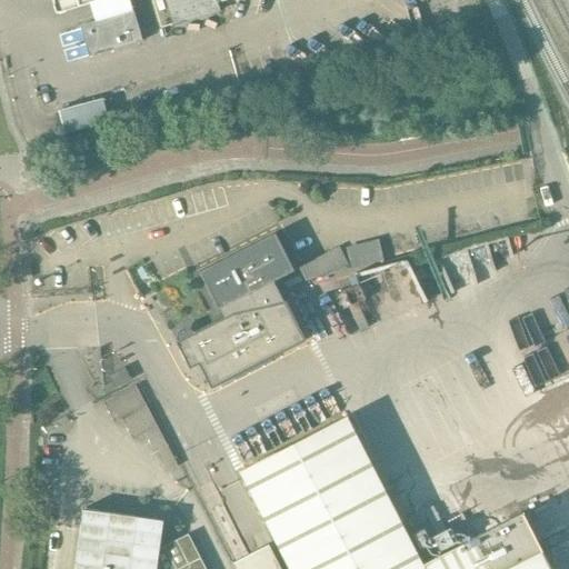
[(51,0),(56,16),(107,0),(51,0)]
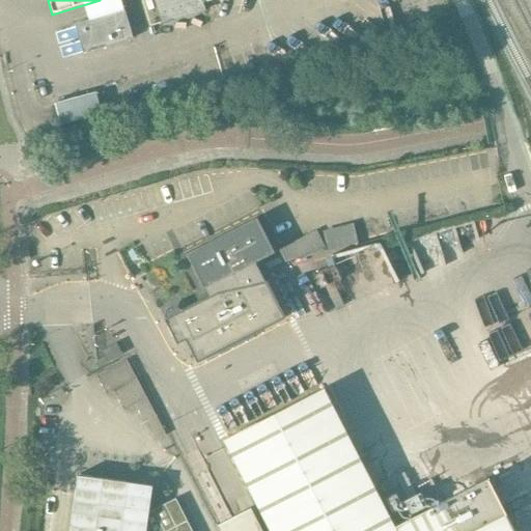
[(154,0),(161,23),(203,10),(201,2),(207,0),(154,0)]
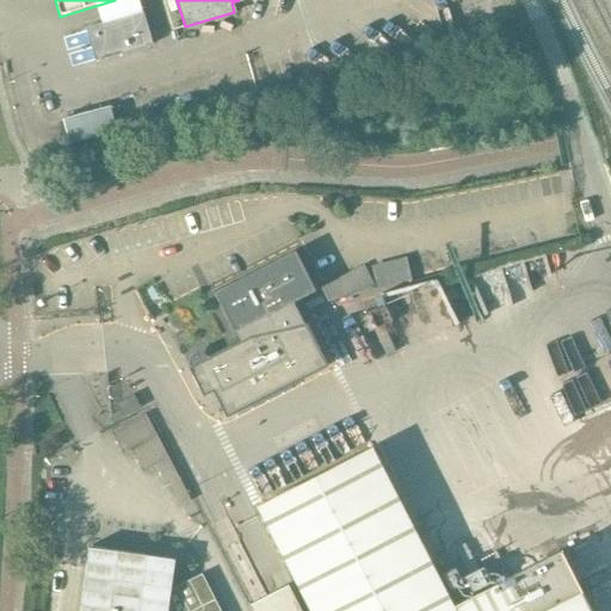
[(142,12),(85,29),(94,61),(152,44),(142,12)]
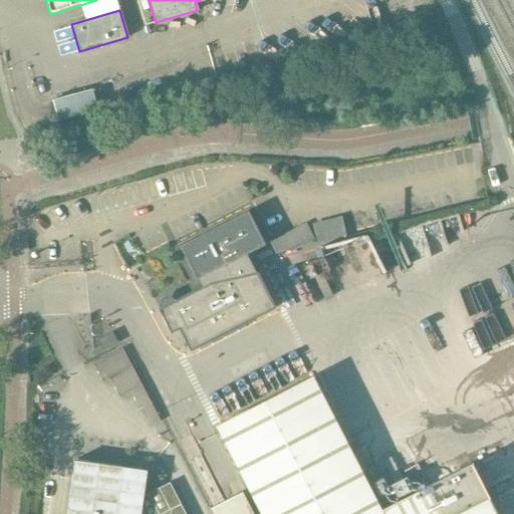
[(91,89),(53,99),(55,110),(58,119),(97,109),(94,100),(91,89)]
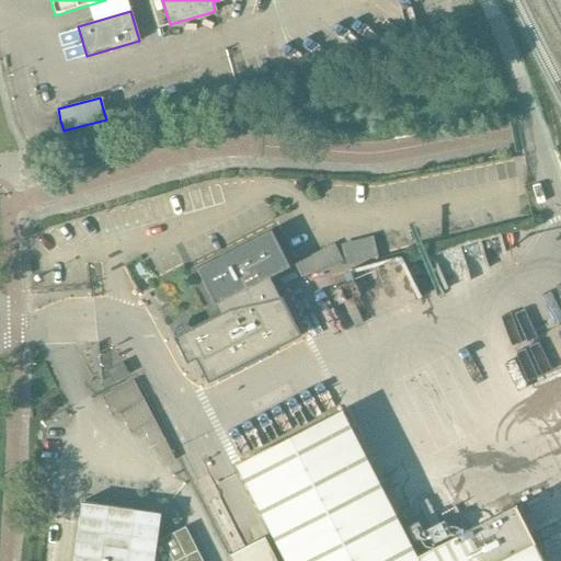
[(186,364),(195,359),(207,382),(300,335),(281,297),(278,297),(268,276),(289,266),(270,229),(195,267),(214,305),(216,304),(220,312),(172,336),(186,364)]
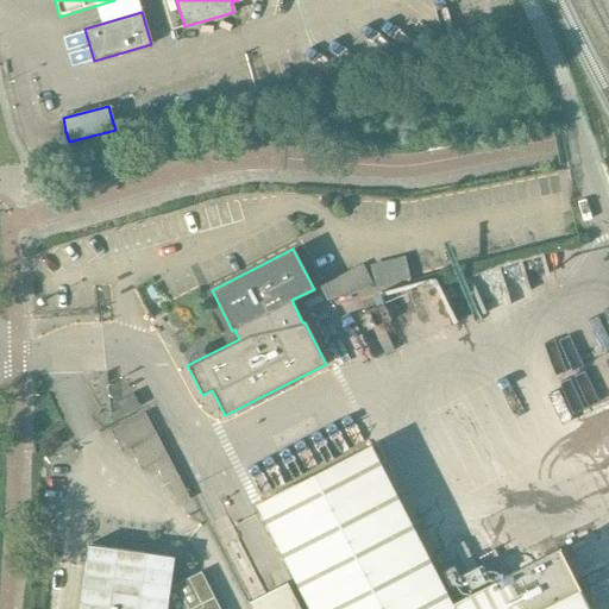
[(407,257),(372,261),(375,284),(410,280),(407,257)]
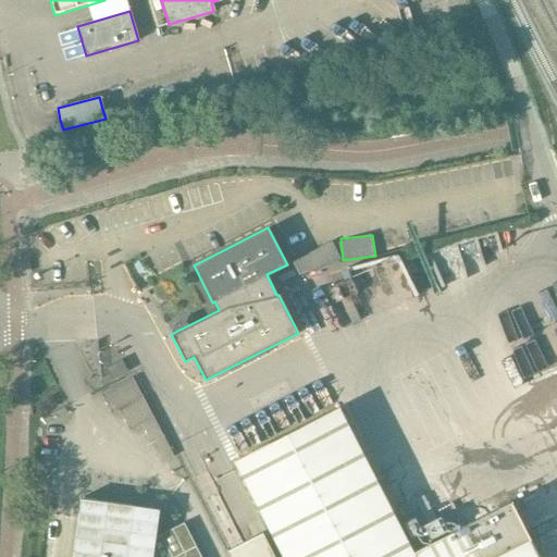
[(298,274),(342,263),(331,242),(292,261),(298,274)]
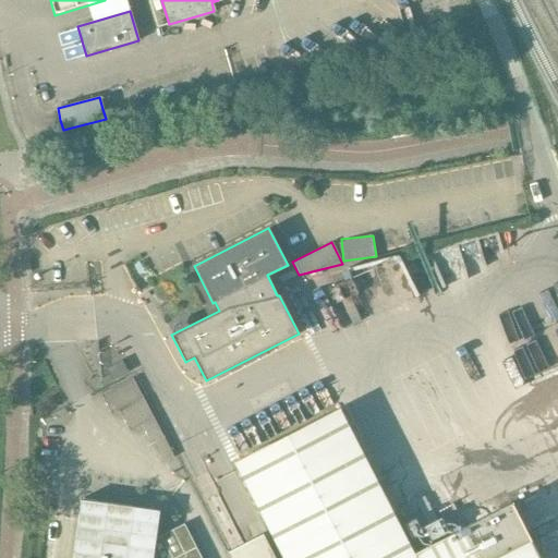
[(121,361),(105,368),(111,380),(128,372),(121,361)]
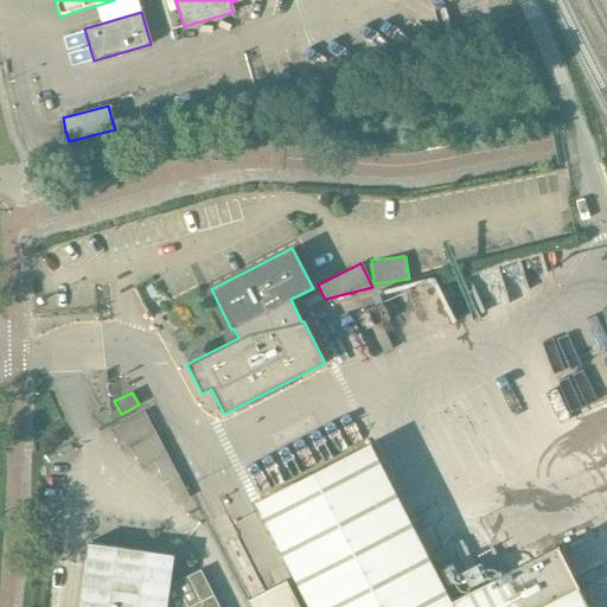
[(110,427),(122,449),(129,445),(141,466),(170,452),(146,408),(110,427)]
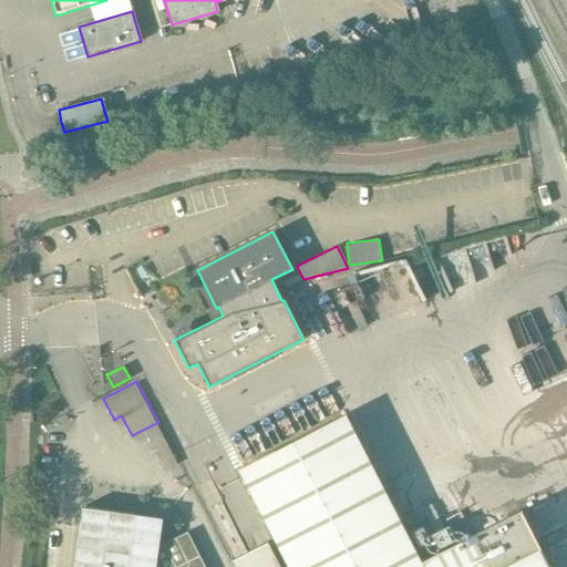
[(344,415),(241,468),(238,470),(287,566),(548,566),(519,511),(420,563),(344,415)]
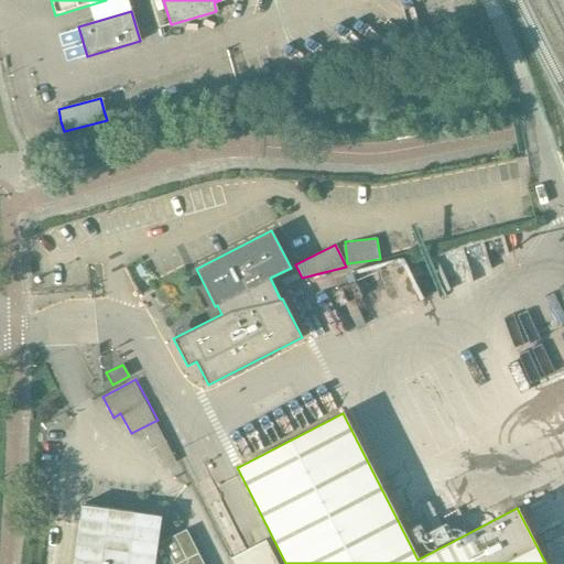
[(203,563),(186,530),(139,553),(131,539),(134,512),(82,505),(72,563),(203,563)]
